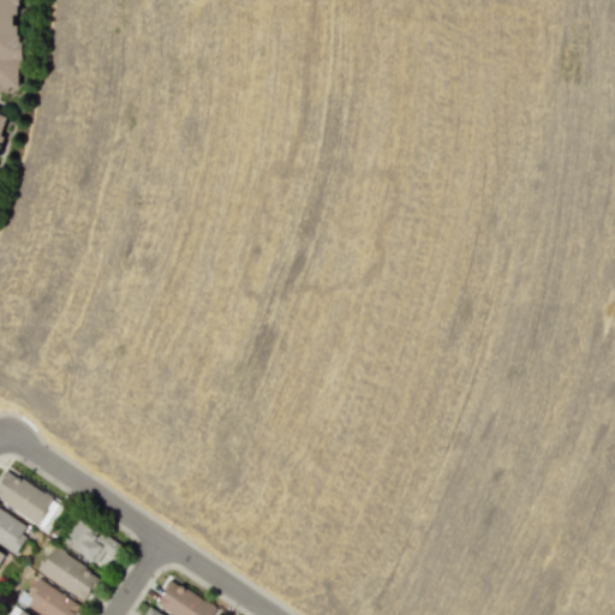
[(12,23),(21,0),(0,0),(0,90),(21,89),(18,71),(23,57),(19,25),(12,23)]
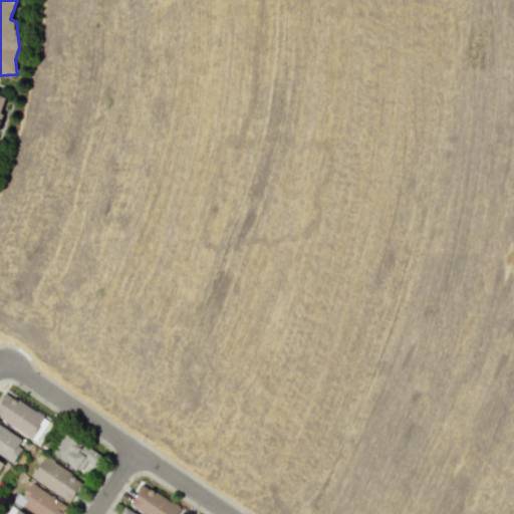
[(0,399),(0,418),(30,438),(44,416),(5,392),(0,399)]
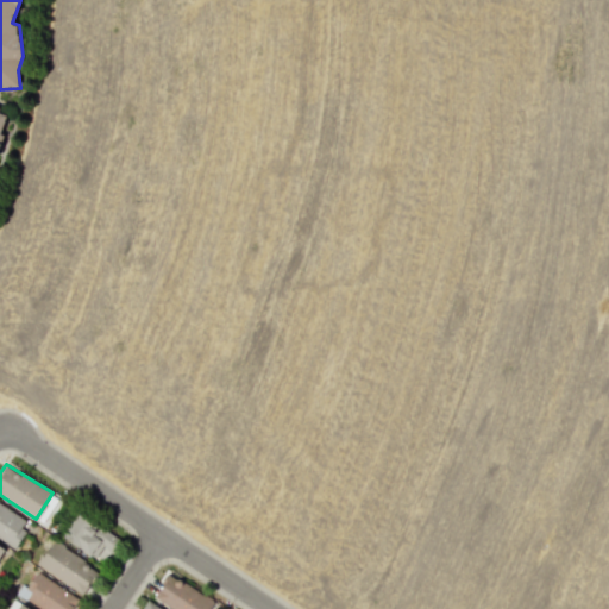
[(0,538),(13,547),(29,522),(0,503),(0,538)]
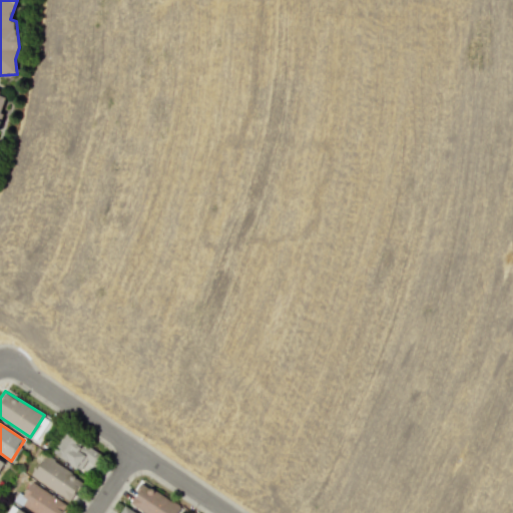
[(98,453),(66,431),(52,451),(80,470),(88,459),(92,462),(98,453)]
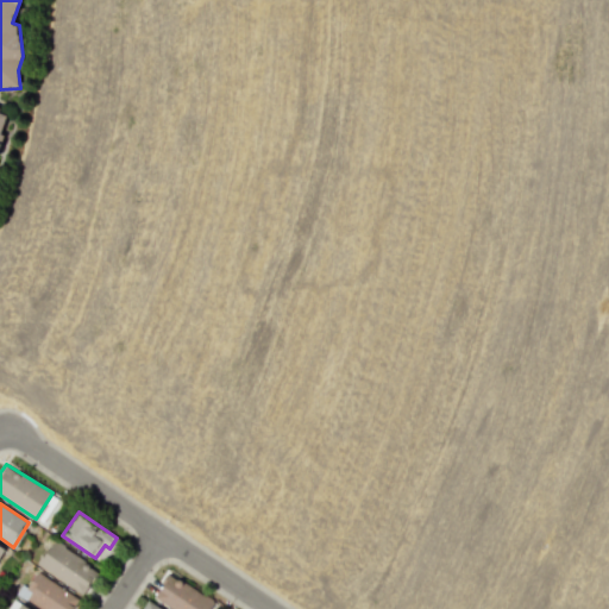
[(37,565),(82,595),(98,570),(52,540),(37,565)]
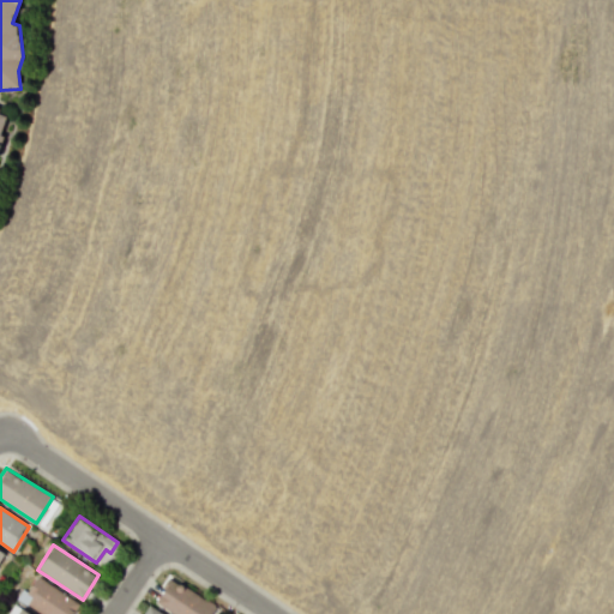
[(211,613),(216,608),(169,576),(152,601),(170,613),(211,613)]
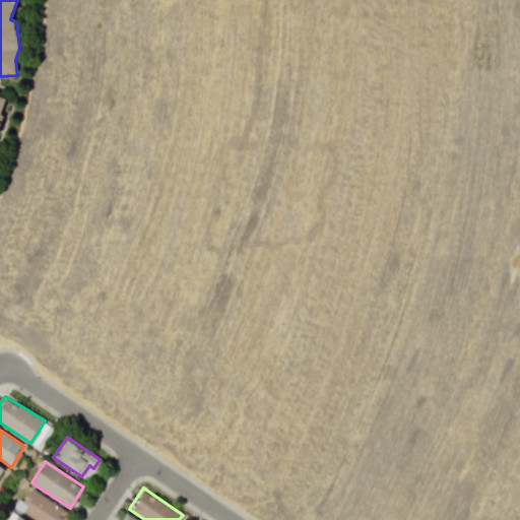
[(13,508),(34,519),(61,519),(67,510),(30,489),(23,501),(18,499),(13,508)]
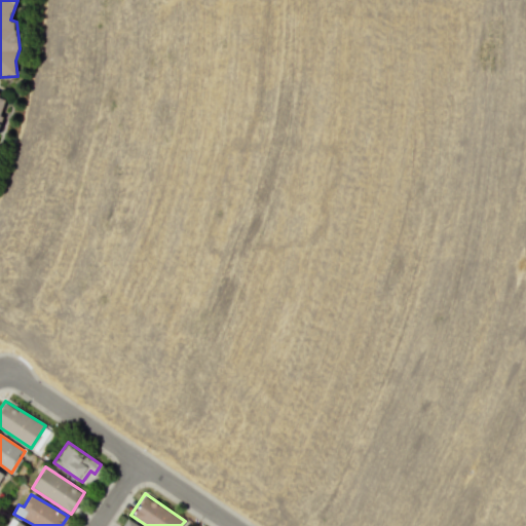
All buildings are outlined.
